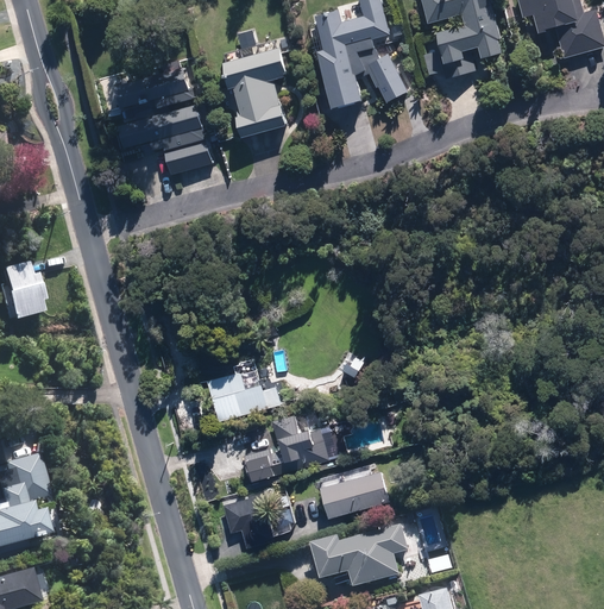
[(322,50),(316,52),(331,110),(359,102),(352,75),(365,71),(384,102),(406,89),(385,55),(379,58),(371,38),(387,33),(377,0),(358,0),(362,14),(341,20),(338,8),(314,14),(322,50)]
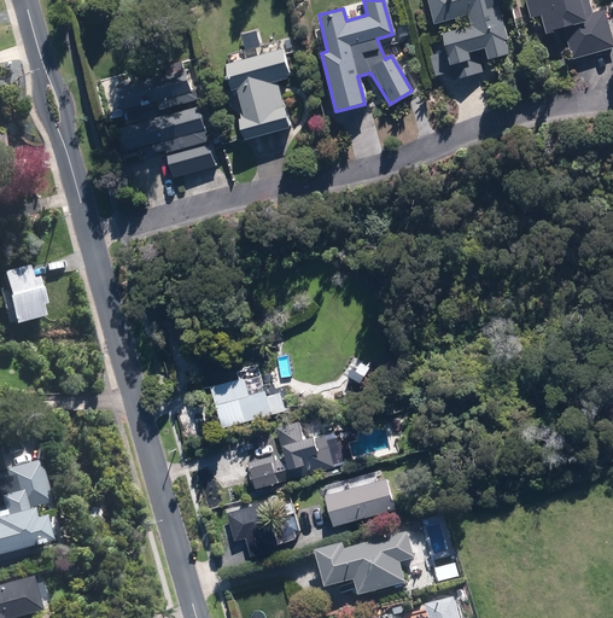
[(509,53),(494,0),(425,0),(431,23),(467,13),(471,25),(441,34),(454,80),(482,73),(476,50),(484,46),(488,58),(509,53)]
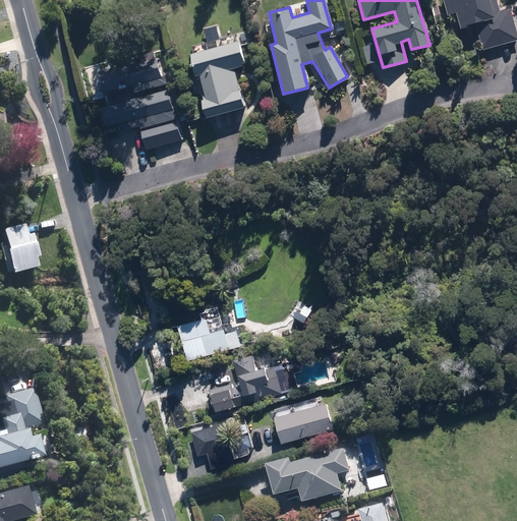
[(496,12),(492,0),(441,0),(445,15),(454,13),(458,30),(474,24),(480,49),(516,39),(516,36),(510,8),(496,12)]
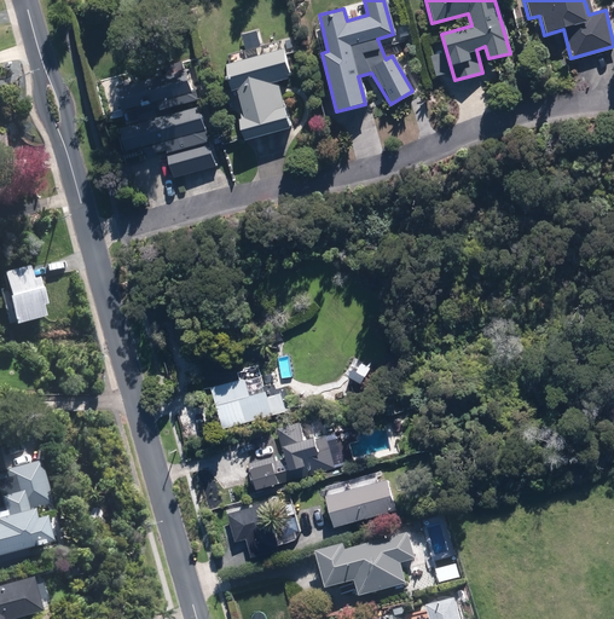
[(283,50),(224,65),(243,139),(290,126),(278,81),(290,77),(283,50)]
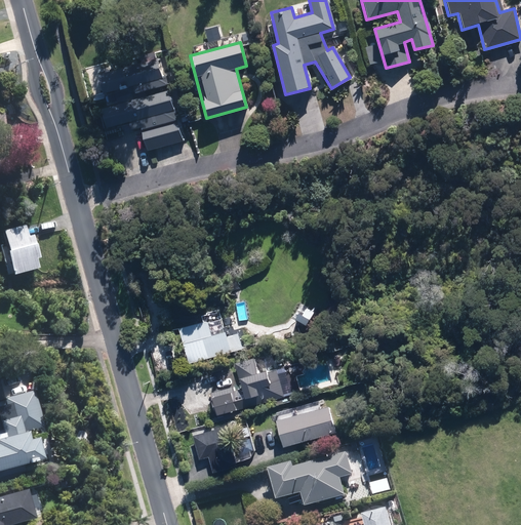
[(182,140),(158,50),(95,67),(106,106),(99,107),(104,125),(127,119),(129,129),(136,127),(143,151),(182,140)]
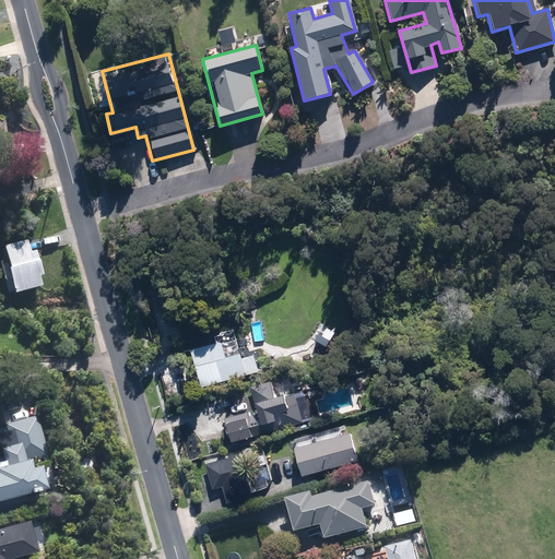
[(20,240),(0,244),(0,269),(6,294),(36,286),(33,275),(36,274),(31,251),(23,253),(20,240)]
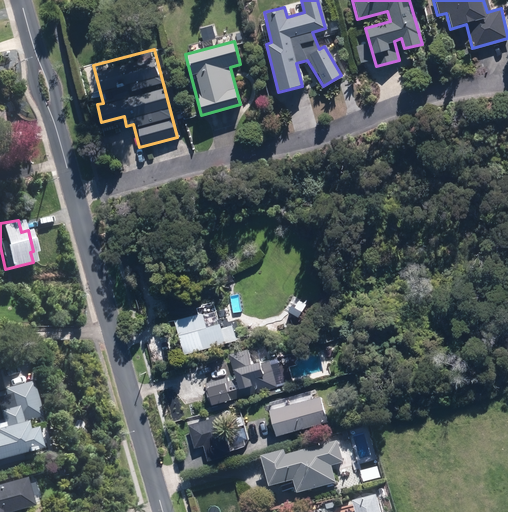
[(308,304),(290,297),(284,313),(302,320),(308,304)]
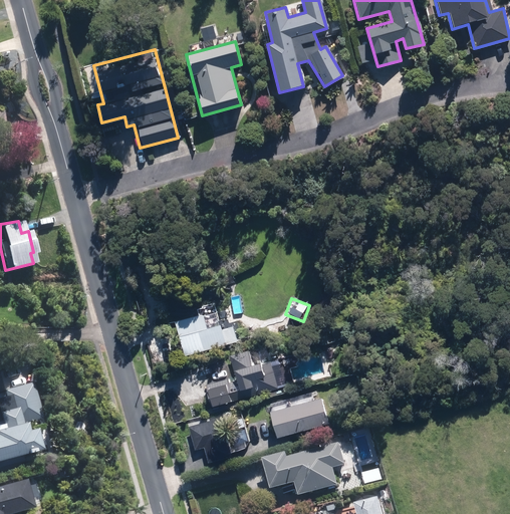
[(200,312),(175,318),(184,355),(236,342),(231,322),(218,325),(212,303),(199,306),(200,312)]
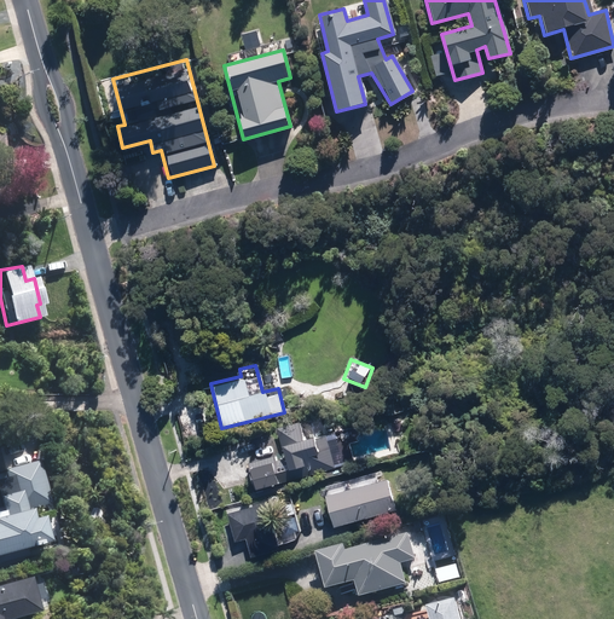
[(335,468),(326,434),(307,439),(303,422),(274,428),(281,456),(245,463),(250,487),(335,468)]
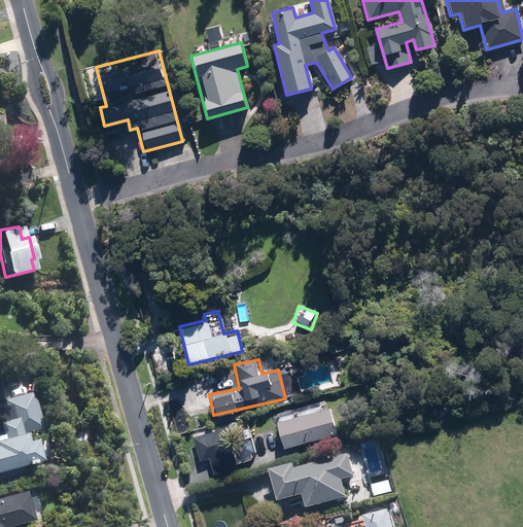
[(0,472),(36,462),(30,442),(23,443),(21,434),(38,429),(28,392),(0,400),(0,472)]
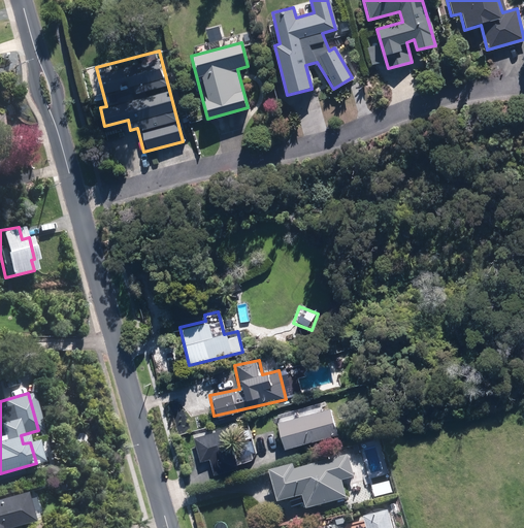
[(329,405),(276,419),(283,448),(335,434),(329,405)]
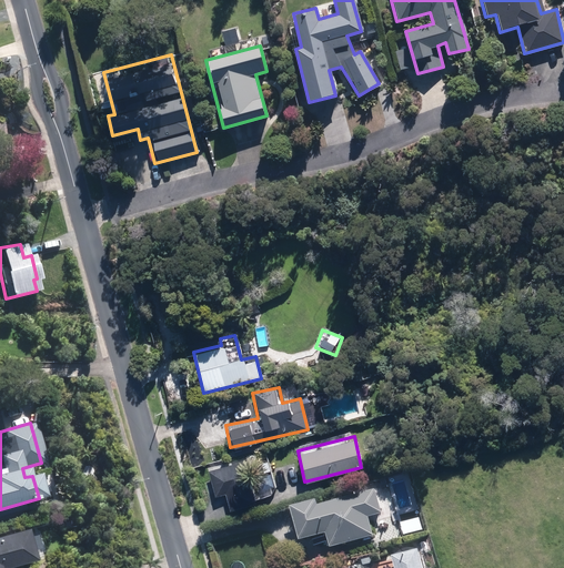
[(254,504),(242,459),(208,469),(214,496),(224,493),(229,510),(254,504)]
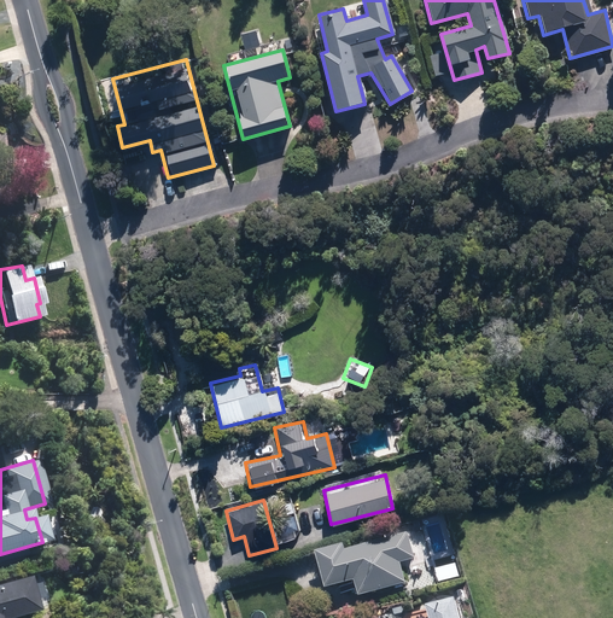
[(408,529),(314,553),(323,589),(354,581),(357,598),(406,586),(400,559),(415,555),(408,529)]
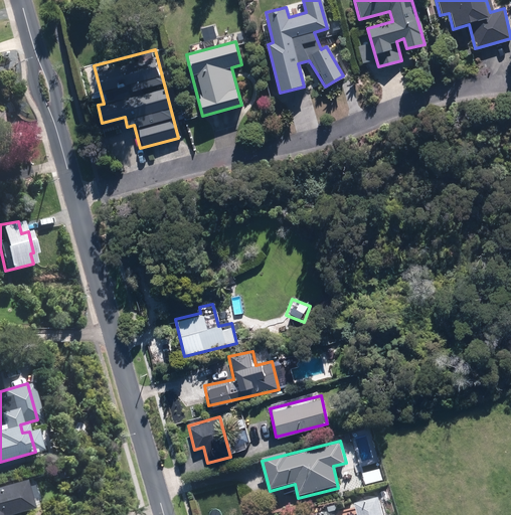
[(19,481),(0,486),(0,514),(3,514),(27,509),(19,481)]
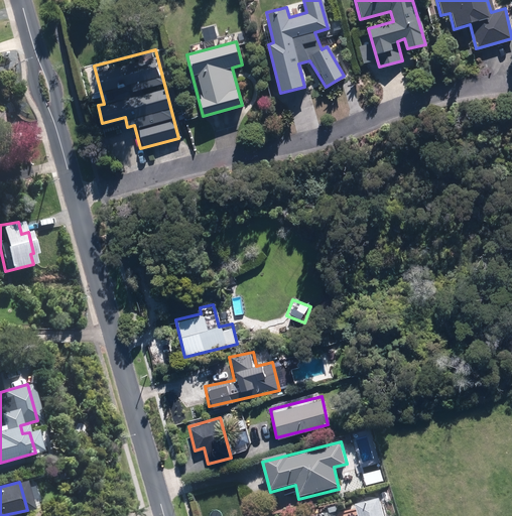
[(379,515),(374,499),(354,505),(357,515),(379,515)]
